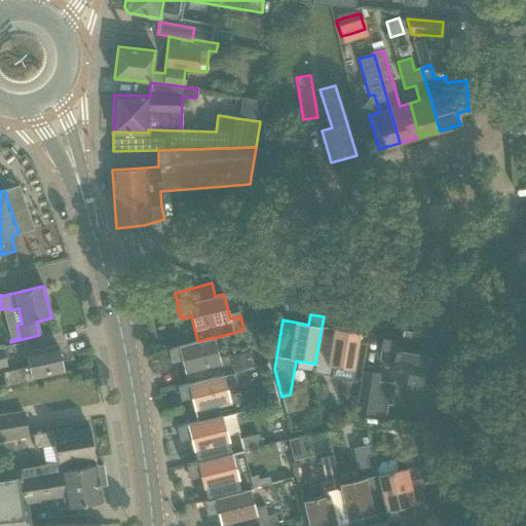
[(315,364),(314,364),(312,375),(328,377),(330,366),(353,370),(362,323),(348,321),(347,331),(322,327),(315,364)]
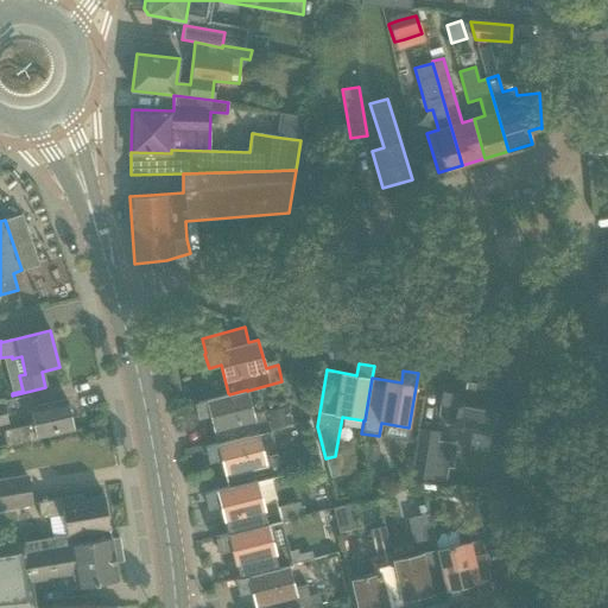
[(439,406),(438,416),(444,424),(453,425),(451,428),(469,431),(492,435),(491,443),(510,445),(515,413),(507,412),(496,411),(500,391),(495,390),(477,386),(479,379),(469,378),(445,374),(441,401),(439,406)]
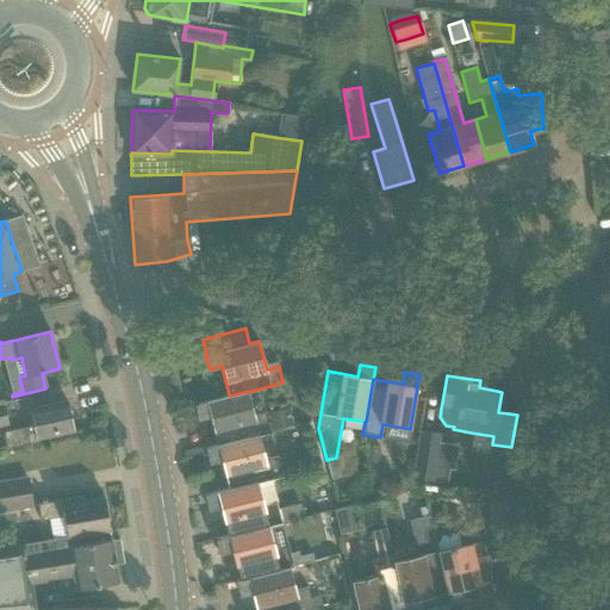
[(230,396),(229,394),(194,404),(198,419),(210,416),(218,444),(218,446),(259,435),(273,431),(268,416),(255,419),(248,392),(248,391),(230,396)]
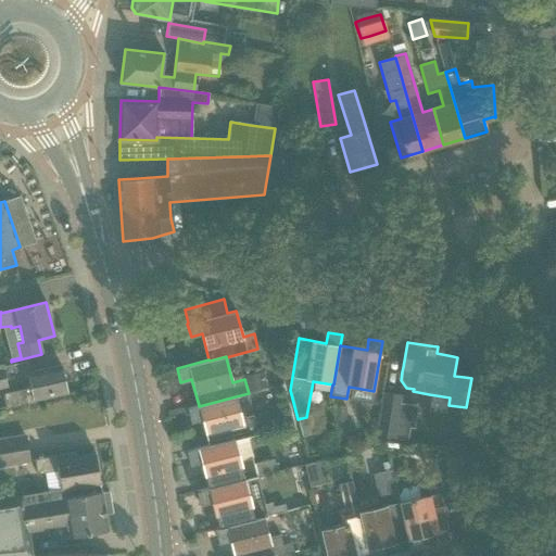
[(29,373),(32,387),(3,393),(7,408),(36,402),(35,400),(66,393),(61,366),(29,373)]
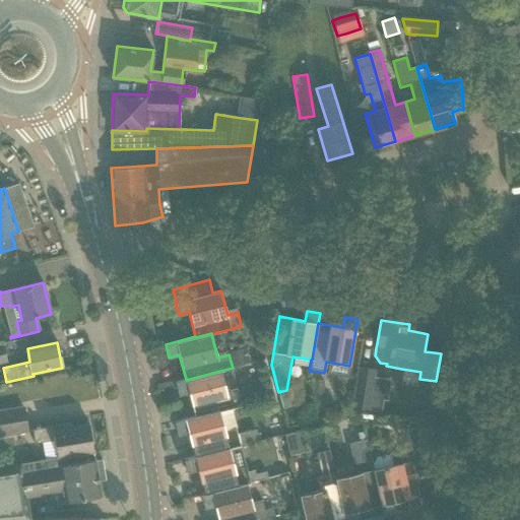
[(250,363),(246,348),(230,352),(233,367),(250,363)]
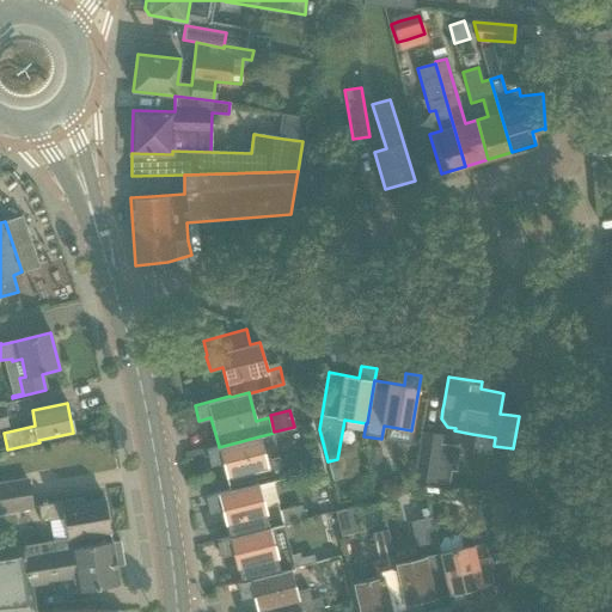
[(421,432),(414,479),(435,483),(448,484),(451,471),(436,469),(441,445),(442,435),(439,434),(427,433),(421,432)]
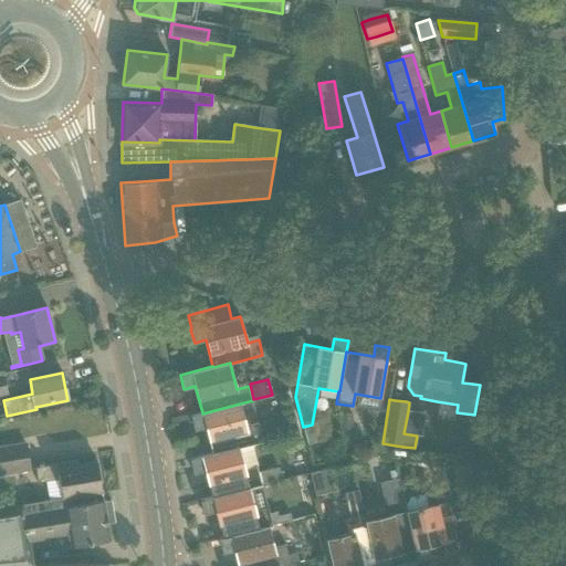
[(202,413),(202,412),(190,416),(195,430),(206,427),(211,453),(212,454),(240,447),(240,448),(263,442),(259,426),(247,429),(240,404),(202,413)]
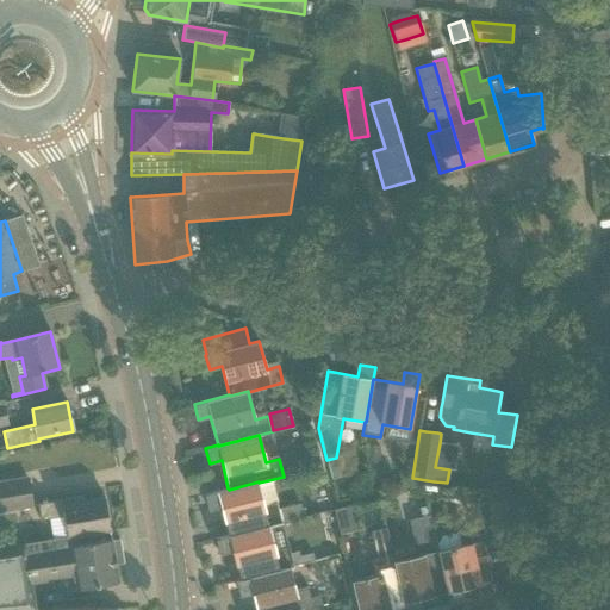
[(368,475),(378,477),(379,446),(369,446),(368,475)]
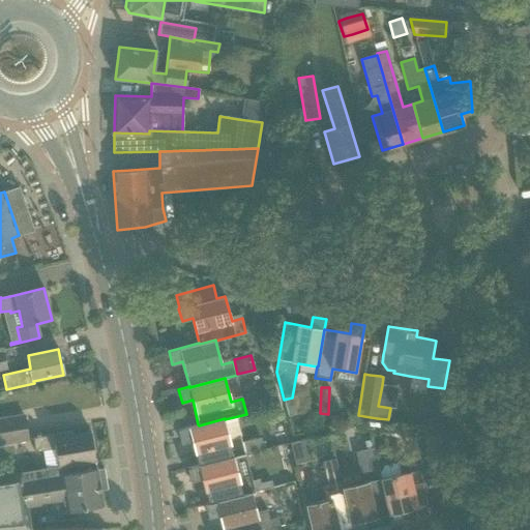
[(260,410),(258,400),(245,403),(247,413),(260,410)]
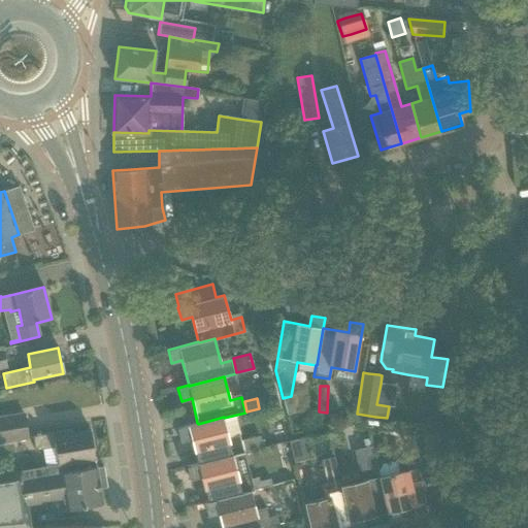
[(0,444),(28,440),(23,413),(0,416),(0,444)]
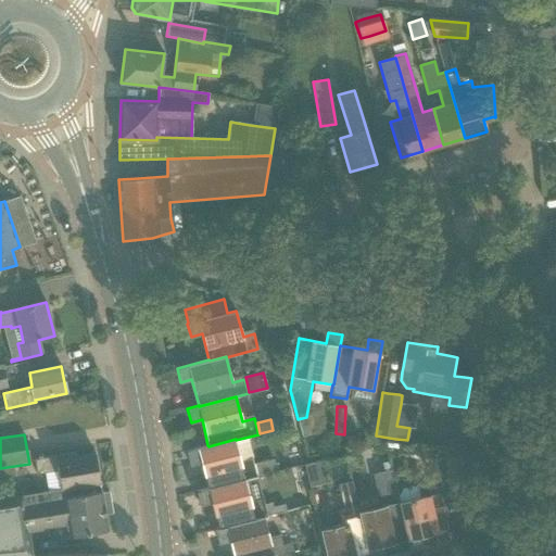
[(207,445),(187,451),(190,465),(201,462),(207,488),(207,489),(245,479),(245,480),(257,477),(257,476),(272,472),(277,471),(274,459),(253,464),(252,462),(252,458),(241,460),(236,440),(236,439),(209,446),(207,445)]
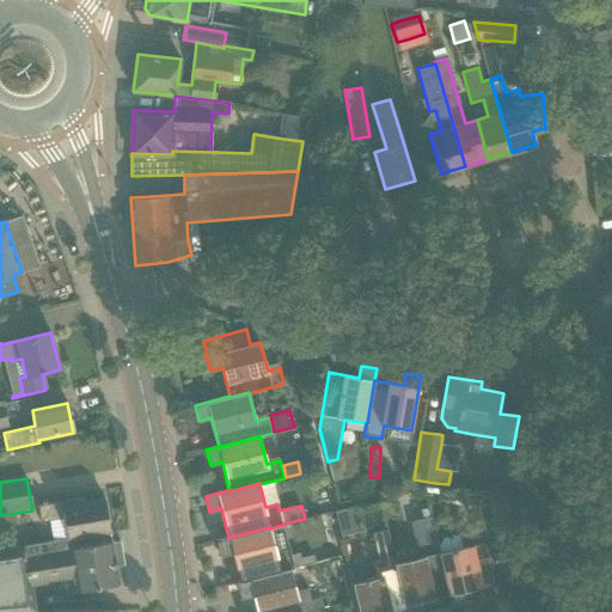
[(81,499),(44,505),(38,506),(41,522),(63,519),(67,539),(74,538),(84,537),(110,532),(110,531),(108,531),(103,502),(105,501),(105,500),(83,503),(81,499)]
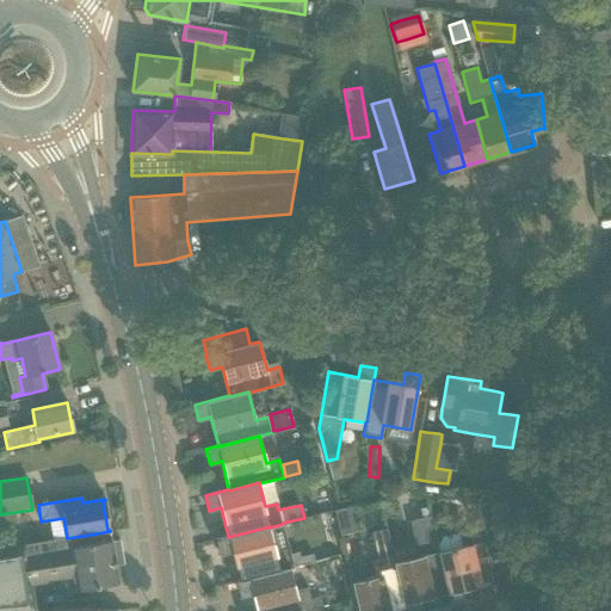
[(350,507),(335,511),(340,535),(355,531),(350,507)]
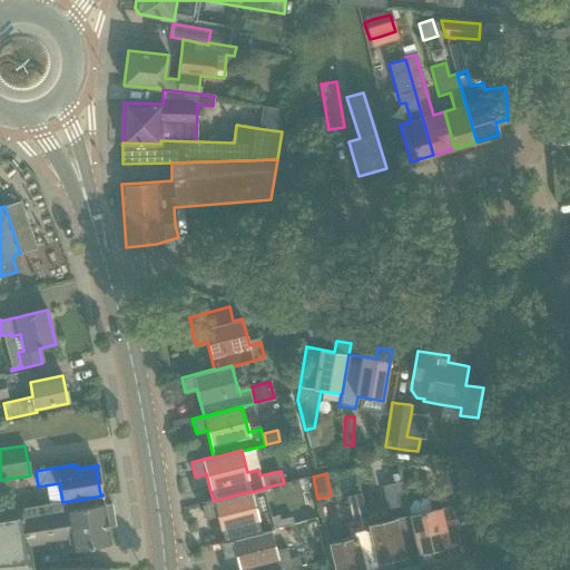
[(393,519),(369,524),(369,526),(379,569),(393,569),(391,560),(418,554),(419,553),(409,516),(410,514),(406,503),(401,482),(385,485),(393,519)]
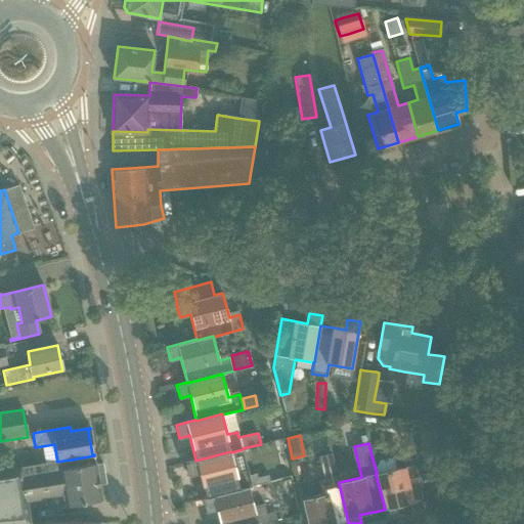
[(195,461),(195,460),(185,463),(188,476),(199,473),(205,497),(206,498),(249,487),(249,488),(252,487),(252,486),(270,481),(269,475),(258,478),(257,473),(249,475),(249,473),(237,476),(231,452),(231,451),(195,461)]
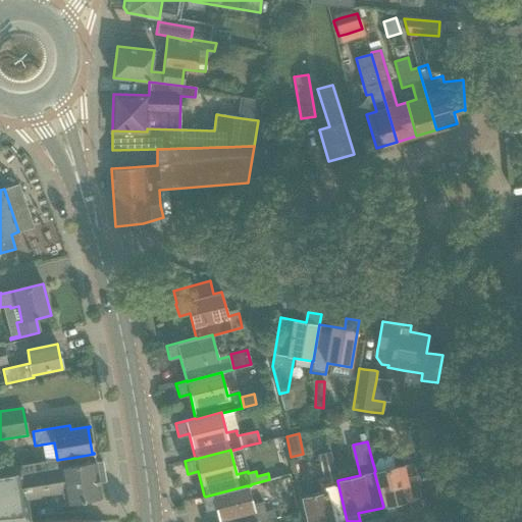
[(398,466),(375,471),(374,472),(383,507),(382,508),(385,518),(398,515),(396,505),(421,498),(410,452),(396,455),(398,466)]
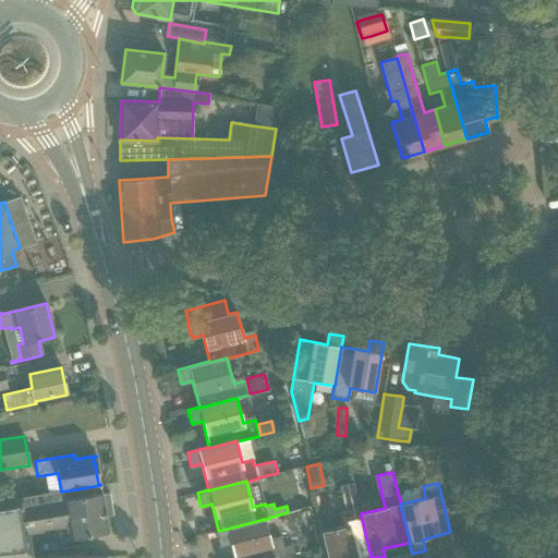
[(68,490),(61,492),(0,501),(0,557),(32,557),(28,533),(68,528),(70,540),(87,536),(108,533),(106,517),(113,516),(109,494),(102,495),(102,494),(69,499),(68,490)]
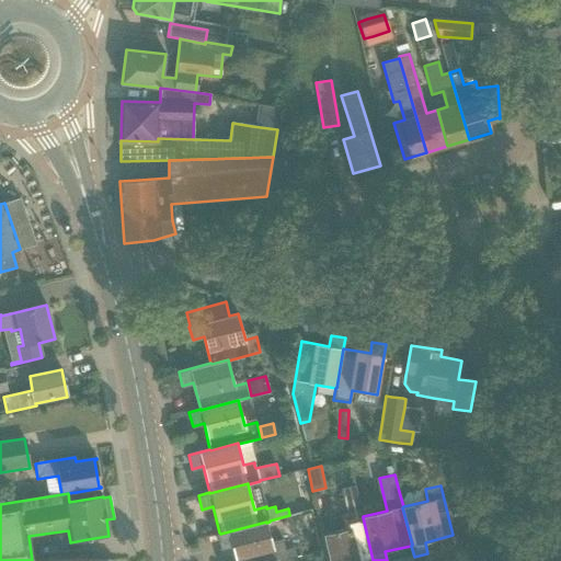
[(350,528),(323,535),(329,560),(373,560),(363,517),(363,516),(363,514),(359,514),(357,505),(344,508),(350,528)]
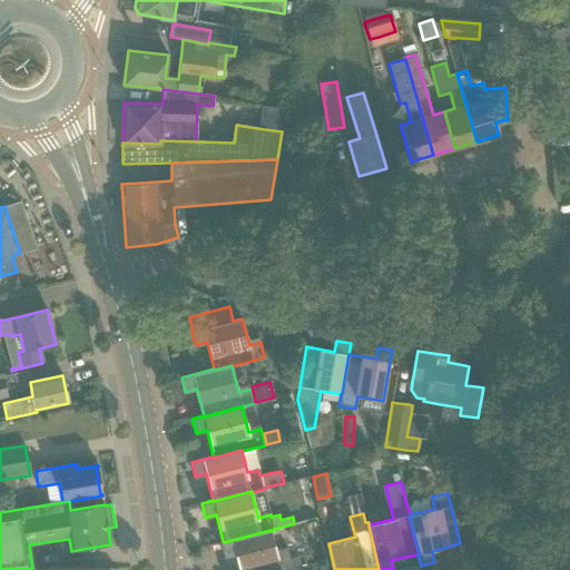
[(224,542),(223,541),(220,542),(224,557),(236,553),(239,569),(288,569),(293,569),(288,553),(277,557),(271,531),(271,530),(224,542)]
